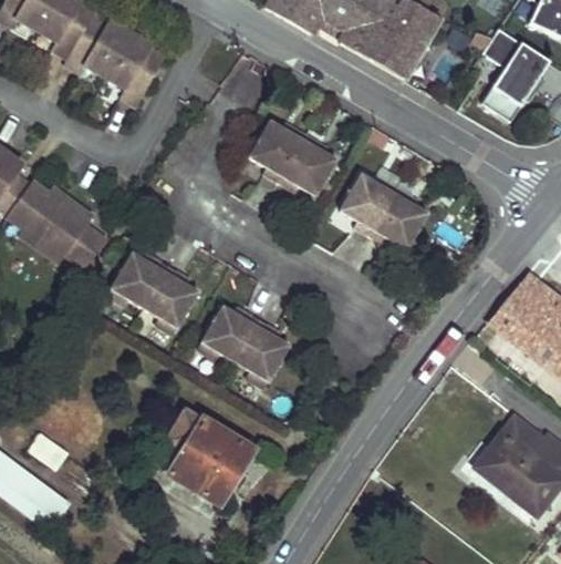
[(4,0),(0,9),(0,14),(13,23),(18,16),(38,27),(58,39),(53,47),(69,55),(65,61),(81,70),(85,62),(105,74),(125,86),(121,94),(136,103),(166,52),(131,31),(95,10),(99,4),(91,0),(4,0)]
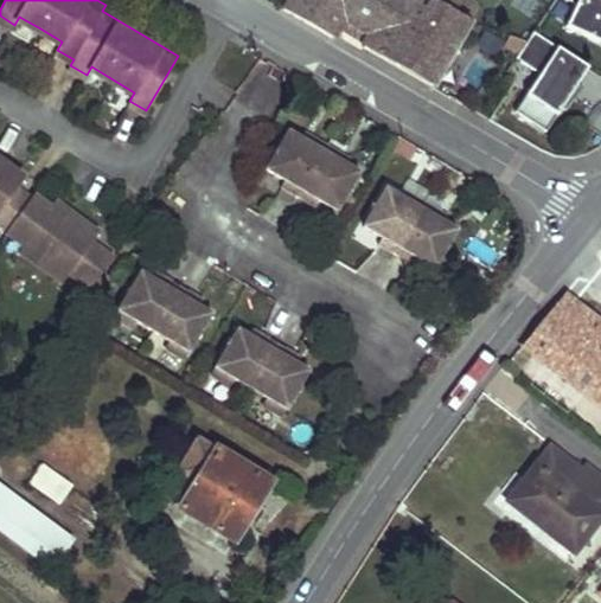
[(293,0),(289,6),(338,34),(343,25),(350,14),(376,30),(370,40),(368,44),(439,84),(475,19),(455,7),(442,0),(293,0)]
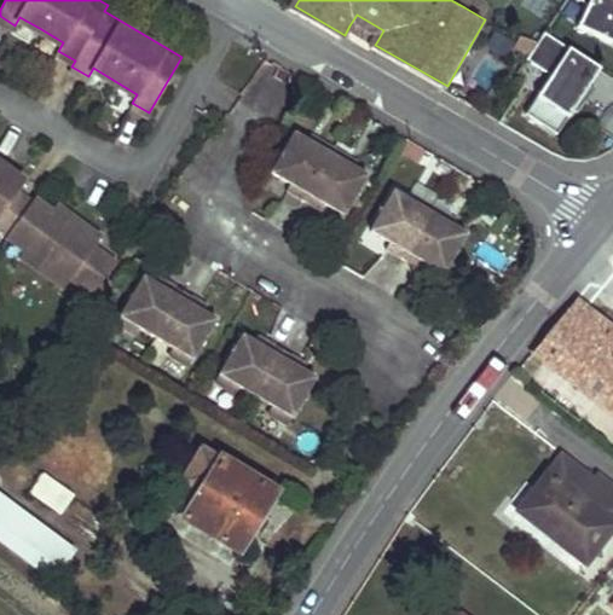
[(591,0),(594,1),(583,23),(612,36),(612,0),(591,0)]
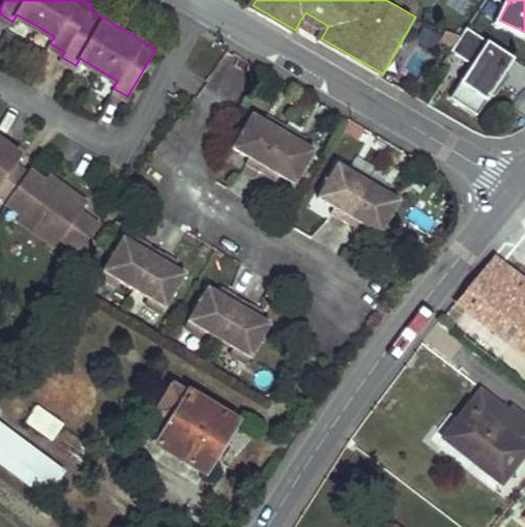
[(328,26),(305,12),(299,22),(323,35),(328,26)]
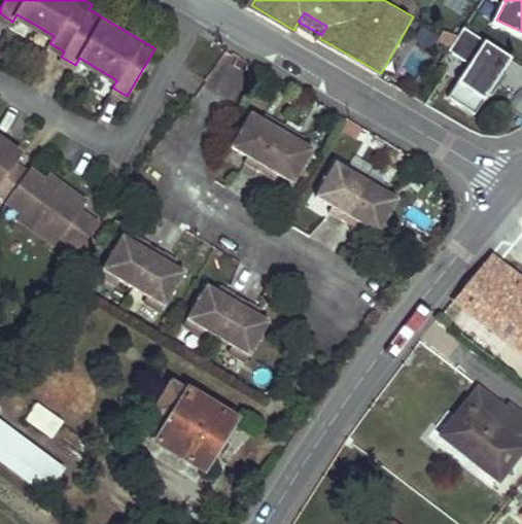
[(473,64),(452,96),(478,113),(492,92),(494,94),(510,75),(506,72),(489,61),(498,47),(467,27),(452,49),(473,64)]
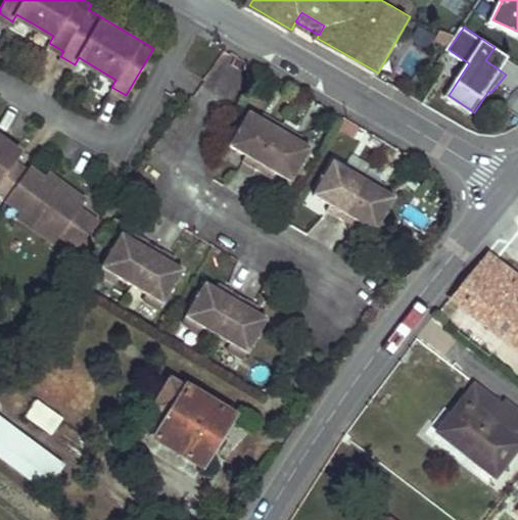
[(511,57),(495,47),(485,60),(502,72),(511,57)]
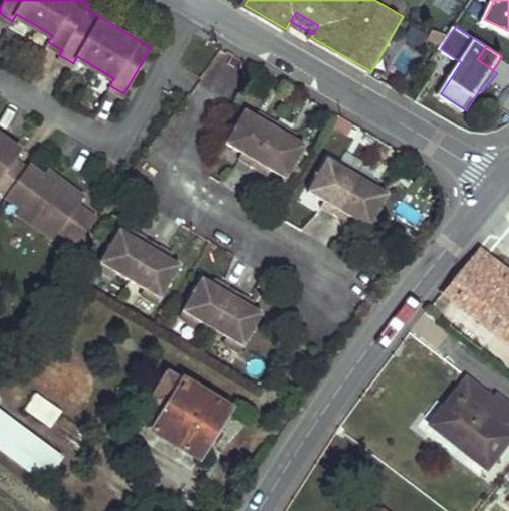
[(245,108),(226,142),(242,152),(239,157),(253,165),(266,174),(270,168),(286,178),(306,145),(295,139),(275,126),(256,115),(245,108)]
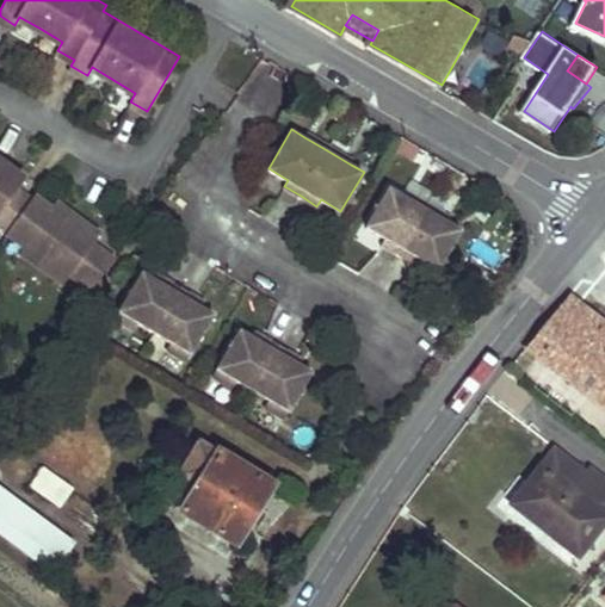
[(308,131),(304,137),(327,150),(331,146),(308,131)]
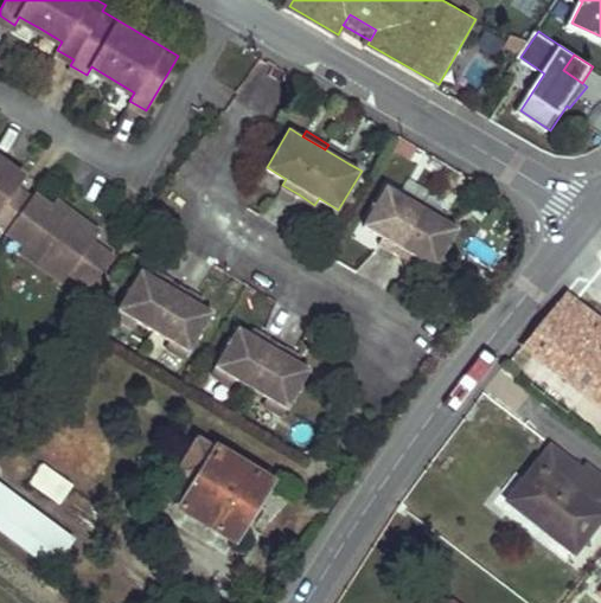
[(328,145),(325,149),(349,164),(351,158),(328,145)]
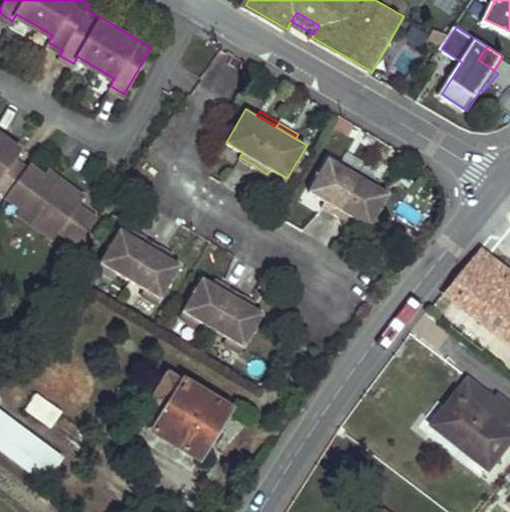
[(60,228),(73,238),(93,212),(80,202),(86,194),(60,176),(56,181),(46,174),(31,162),(28,166),(16,157),(23,148),(0,131),(0,185),(9,192),(7,194),(22,205),(18,210),(54,237),(60,228)]
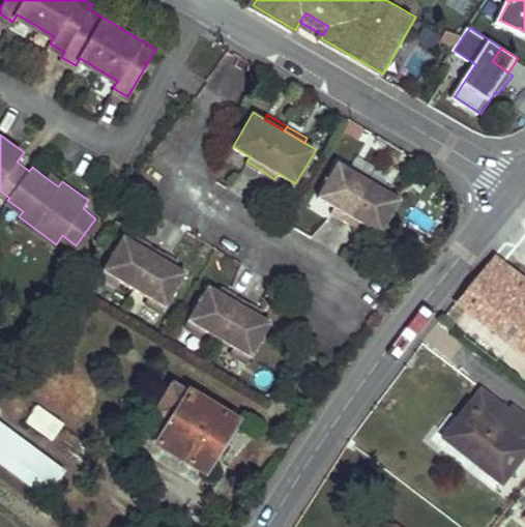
[(338,163),(318,197),(334,206),(330,212),(345,221),(359,229),(362,224),(380,233),(400,200),(388,193),(369,181),(349,169),(338,163)]
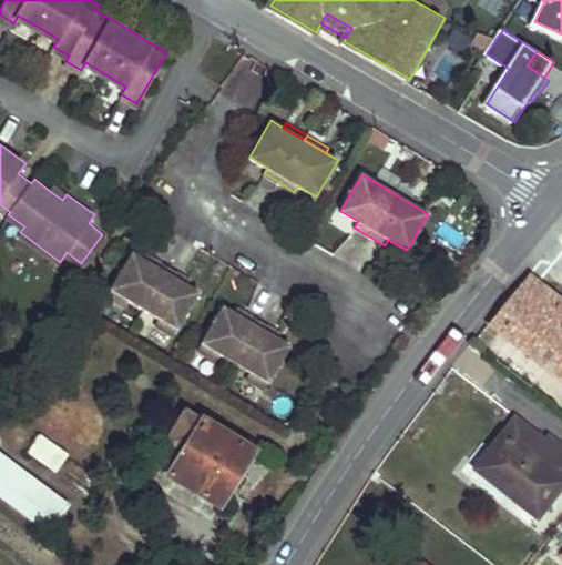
[(376,177),(374,181),(395,194),(398,190),(376,177)]
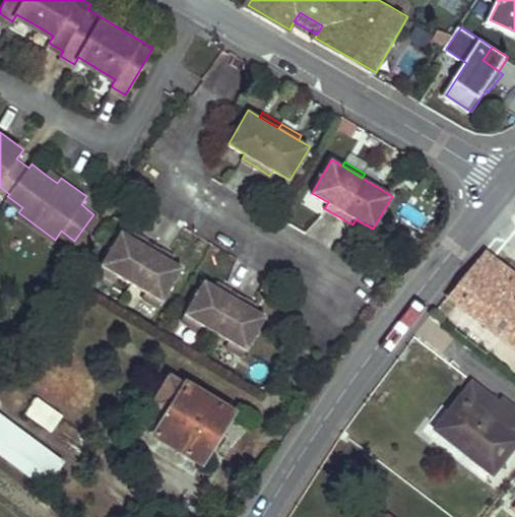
[(47,176),(57,183),(61,178),(51,170),(47,176)]
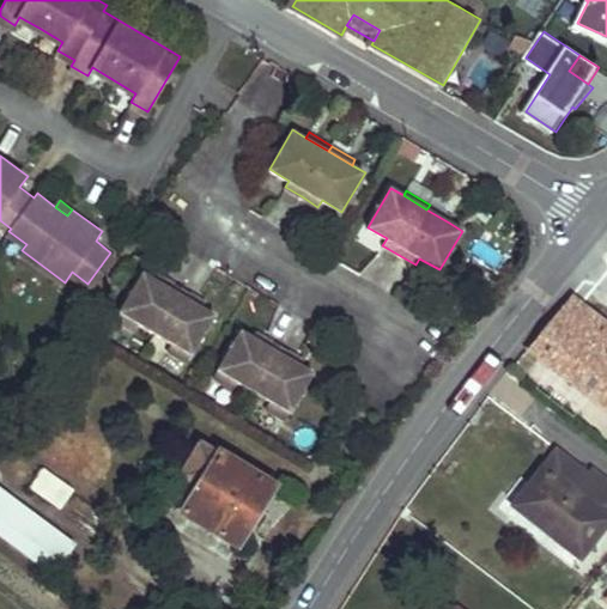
[(430,205),(426,209),(449,223),(453,218),(430,205)]
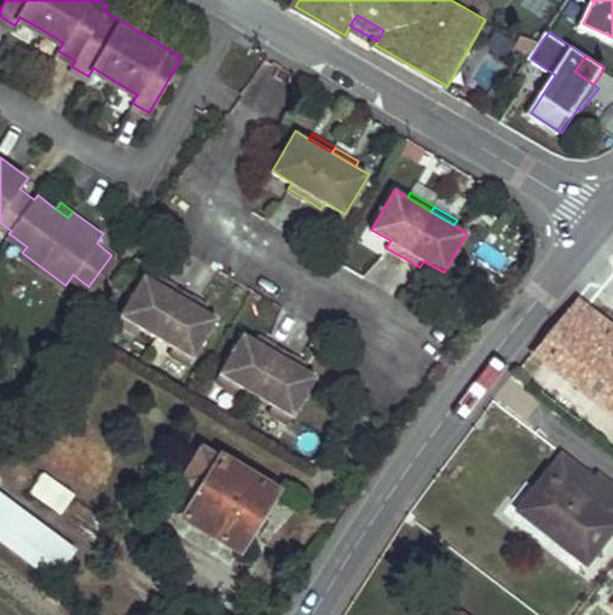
[(152,244),(145,237),(138,247),(146,254),(152,244)]
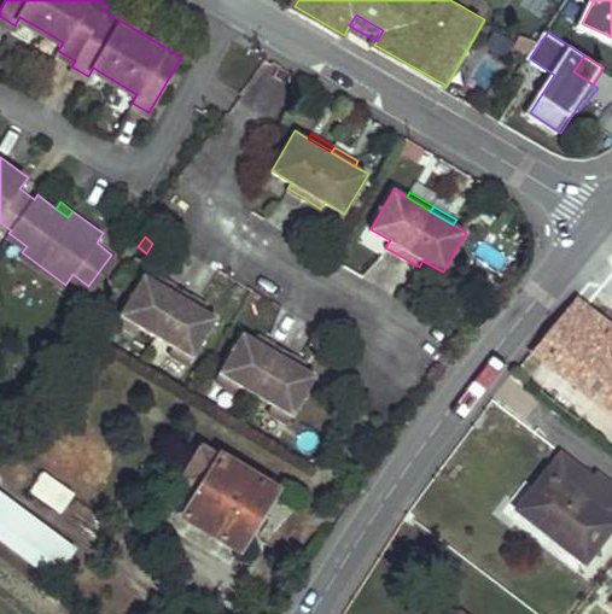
[(111,255),(88,286),(94,291),(117,259),(111,255)]
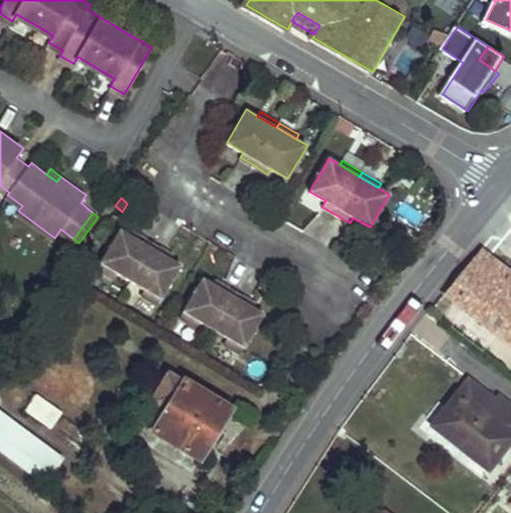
[(120,229),(101,262),(118,272),(131,280),(145,287),(162,297),(181,264),(171,258),(164,255),(168,249),(154,241),(140,233),(137,239),(130,235),(120,229)]
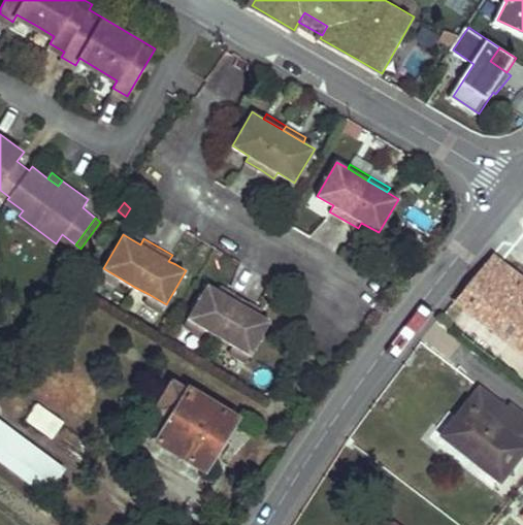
[(136,234),(133,240),(140,244),(143,238),(136,234)]
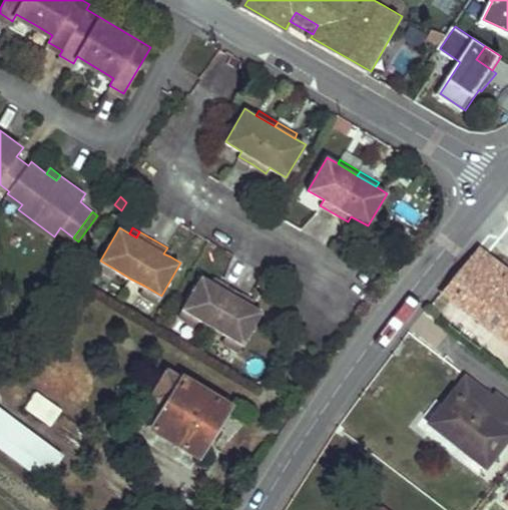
[(167,247),(163,253),(170,257),(173,251),(167,247)]
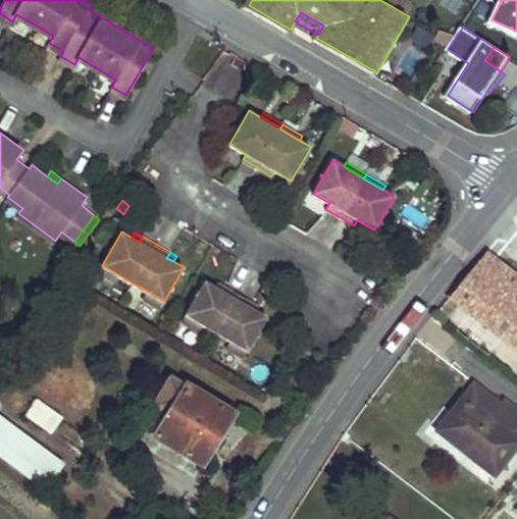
[(506,264),(489,252),(457,292),(516,339),(516,269),(507,261),(506,264)]
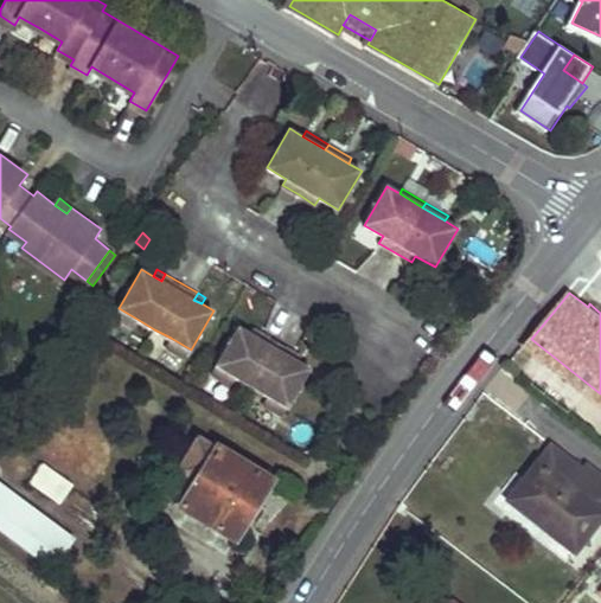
[(119,308),(115,315),(134,327),(139,320),(119,308)]
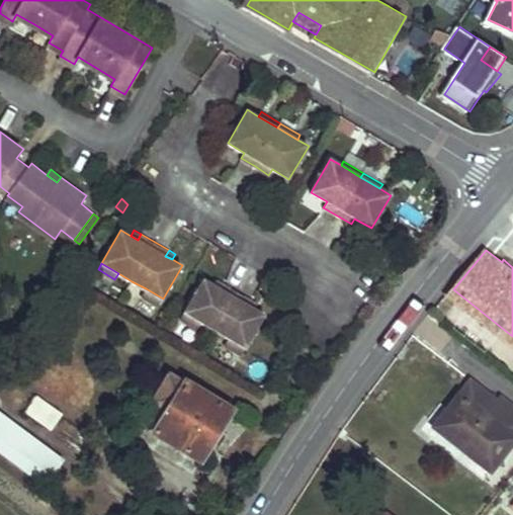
[(204,278),(184,312),(201,322),(216,329),(229,337),(246,347),(265,314),(255,308),(249,304),(252,298),(238,290),(224,282),(221,287),(215,283),(204,278)]
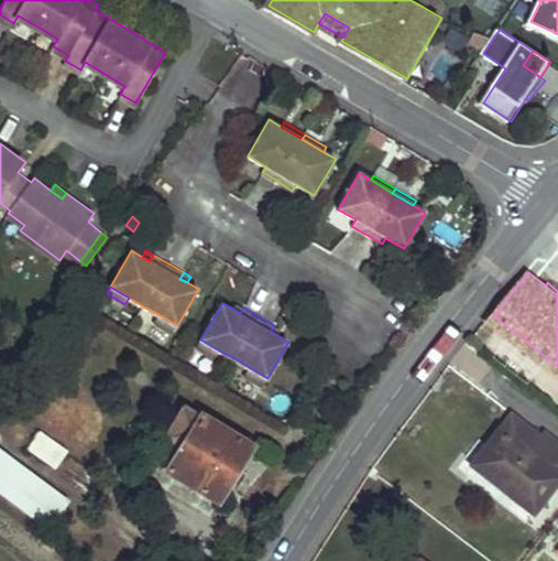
[(237,303),(233,309),(240,313),(243,308),(237,303)]
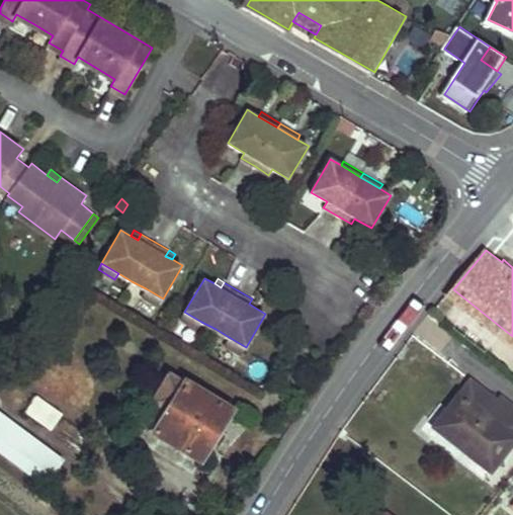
[(142,294),(159,305),(163,298),(146,288),(142,294)]
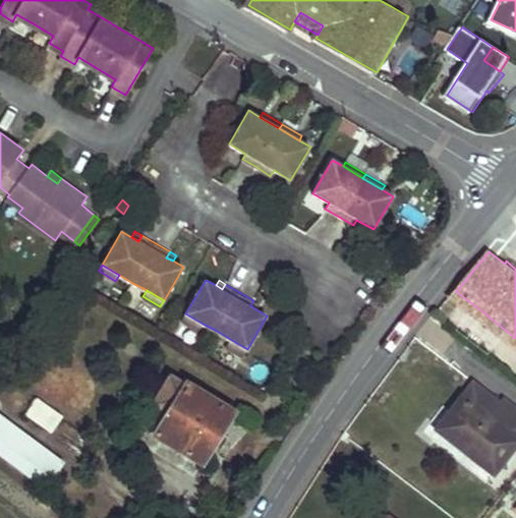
[(253,300),(250,305),(256,309),(260,304),(253,300)]
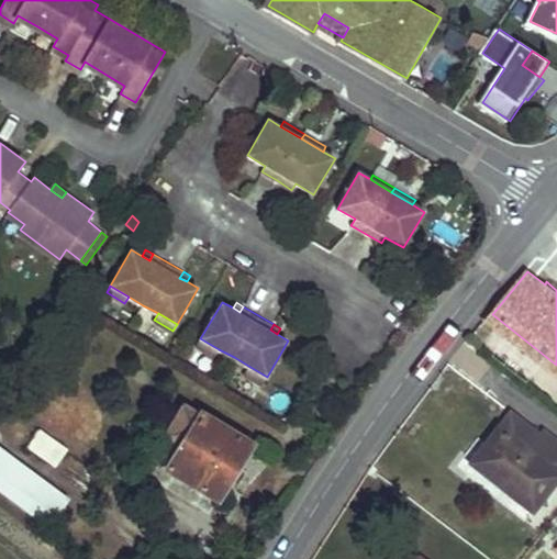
[(200,338),(197,345),(215,356),(219,349),(200,338)]
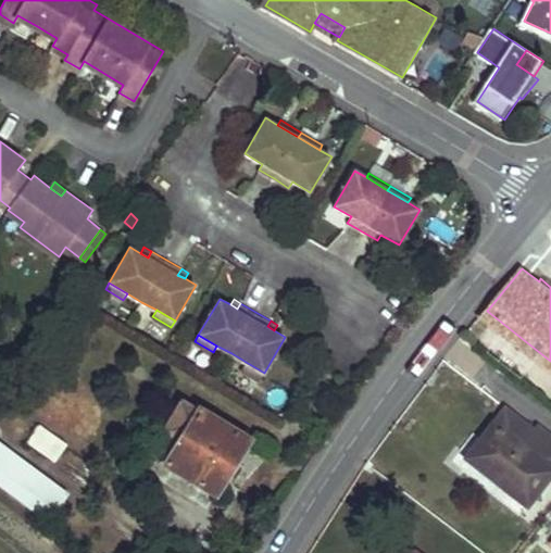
[(246,362),(242,368),(261,379),(264,373),(246,362)]
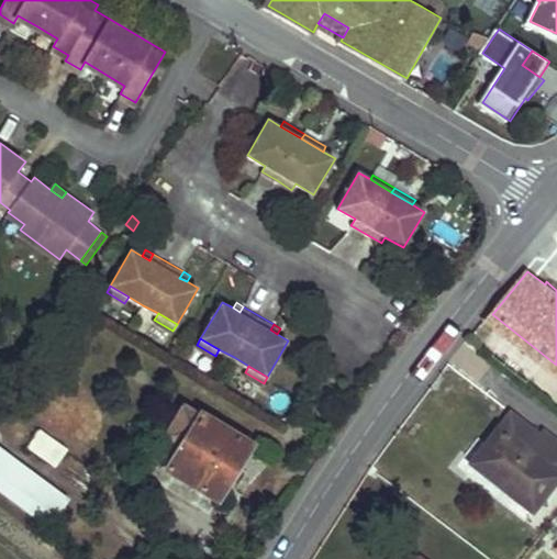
[(253,444),(186,403),(166,435),(182,445),(169,468),(219,499),(253,444)]
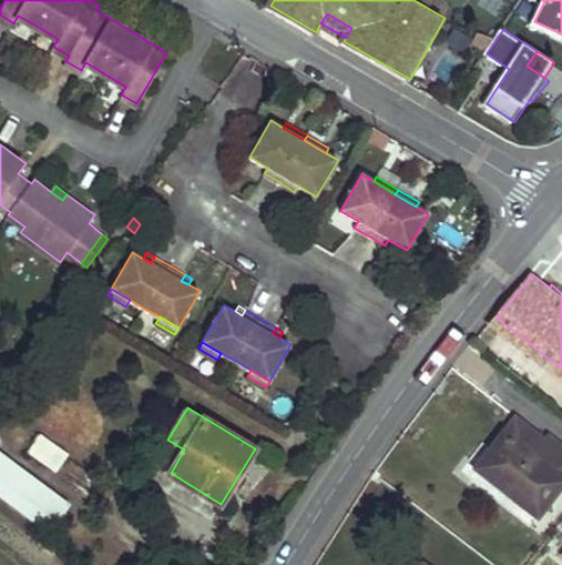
[(549,437),(521,416),(481,465),(542,513),(561,490),(561,474),(537,454),(549,437)]
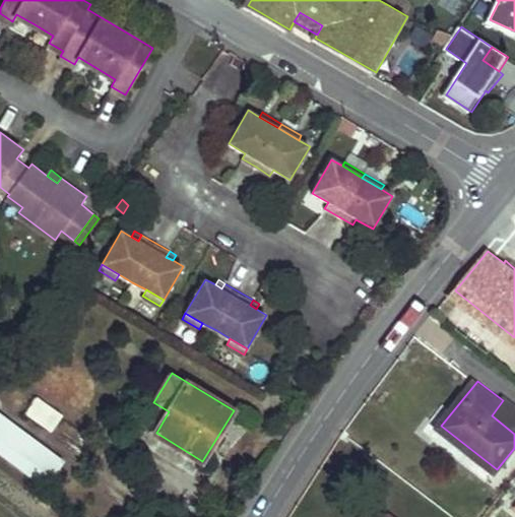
[(54,429),(67,411),(41,391),(27,409),(54,429)]
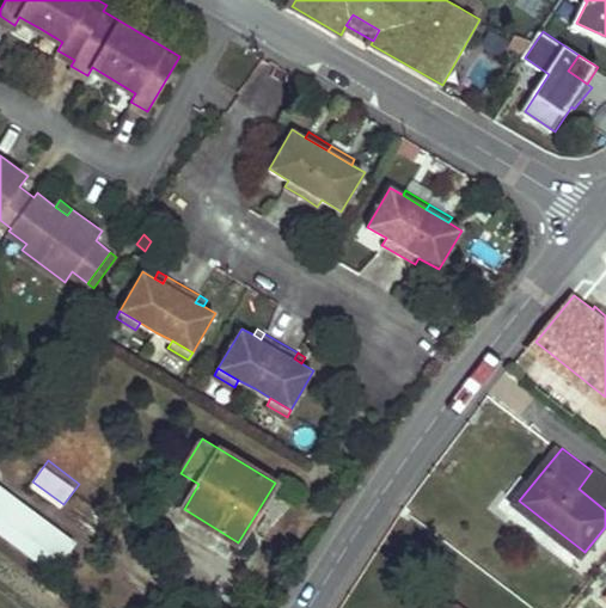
[(605,471),(597,465),(592,471),(579,489),(605,510),(605,471)]
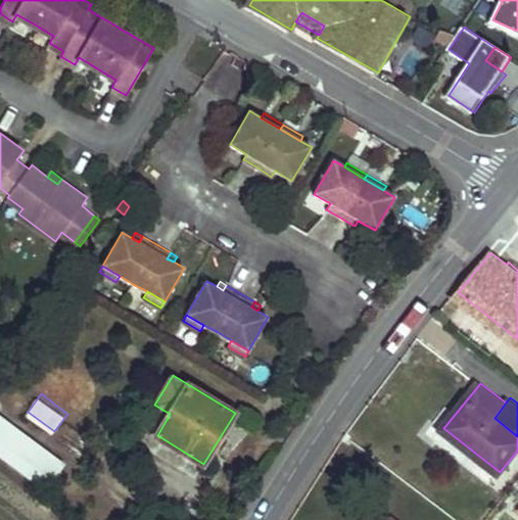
[(0,406),(0,450),(47,486),(68,459),(0,406)]
